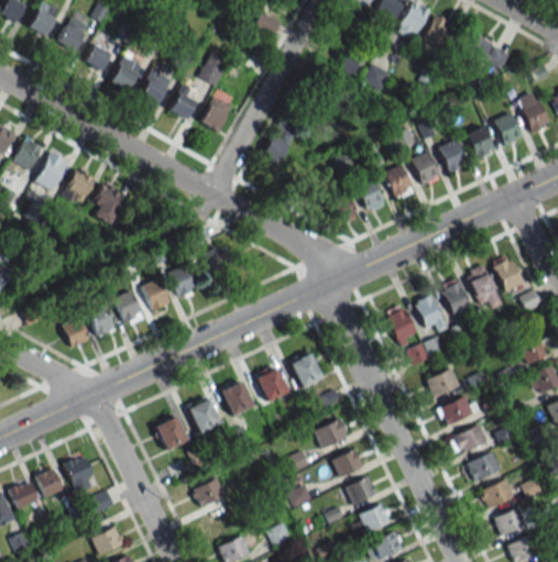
[(0,12),(15,22),(25,6),(15,0),(7,0),(0,11),(0,12)]
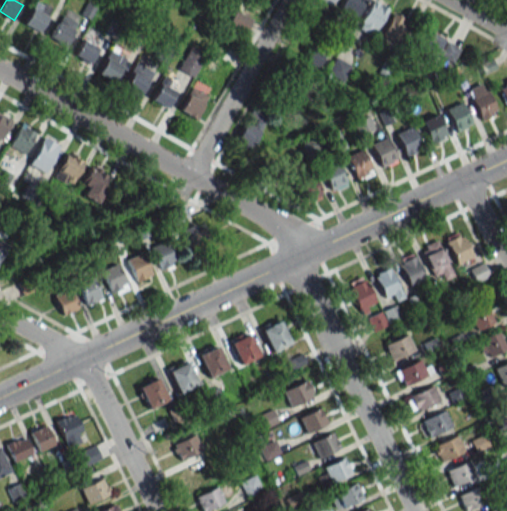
[(322,0),(336,8),(339,0),(322,0)]
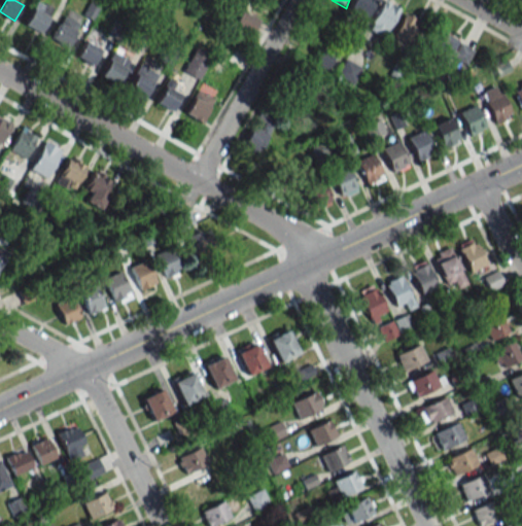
[(357,0),(351,10),(367,21),(381,0),(357,0)]
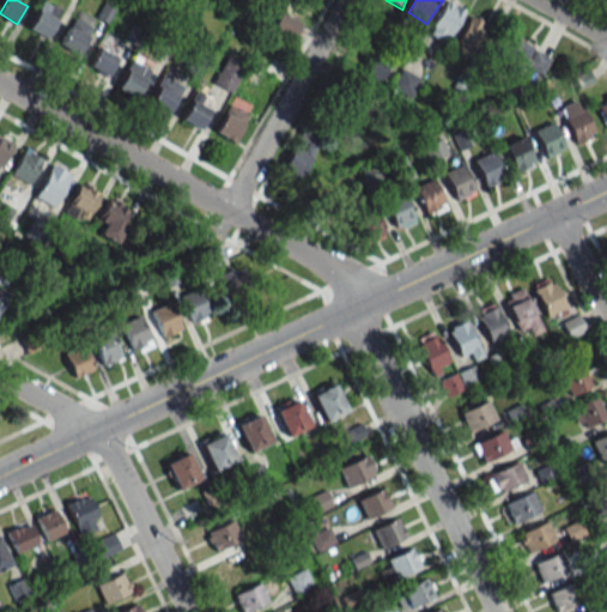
[(50,40),(65,11),(47,1),(32,30),(50,40)]
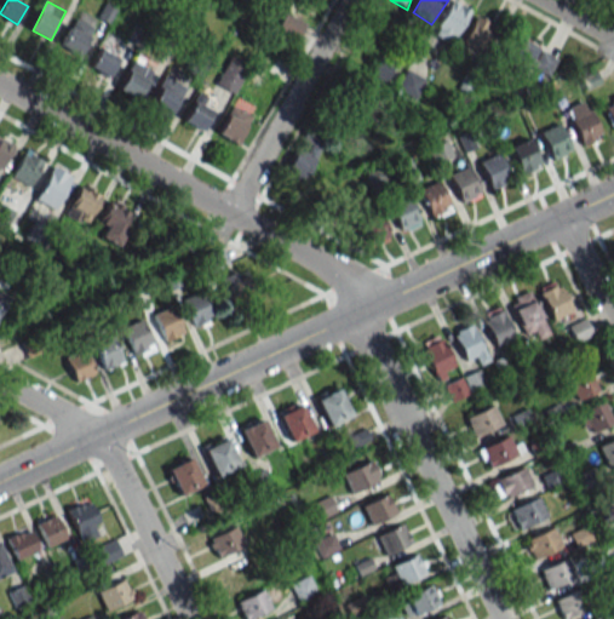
[(437,34),(455,45),(475,11),(457,1),(437,34)]
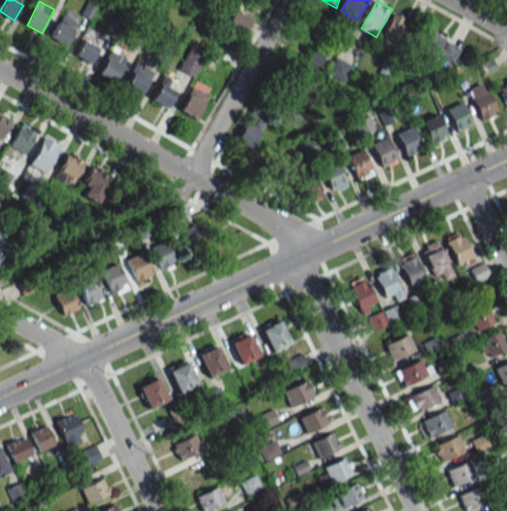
[(52,39),(67,47),(83,19),(68,11),(52,39)]
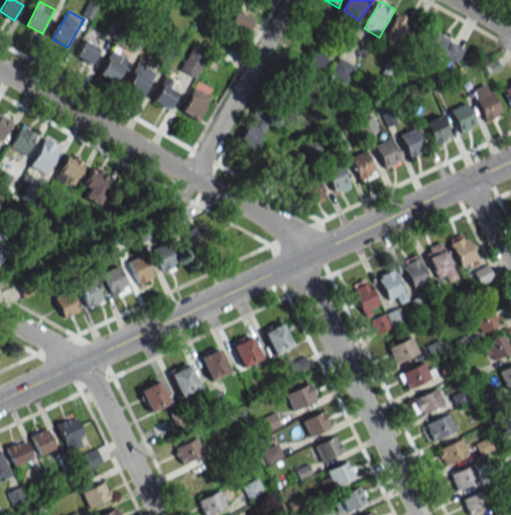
[(250,35),(257,19),(240,11),(233,28),(250,35)]
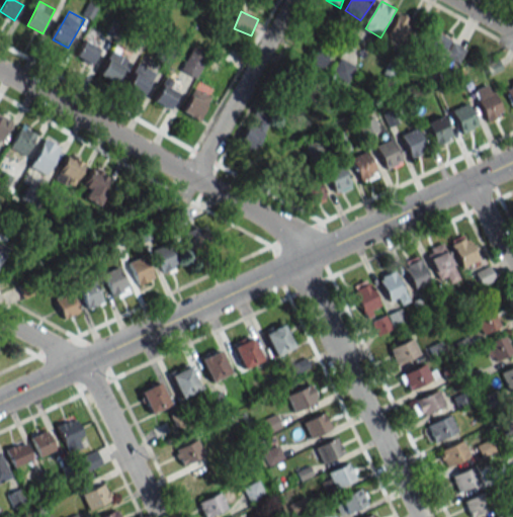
[(391,36),(408,44),(418,21),(401,13),(391,36)]
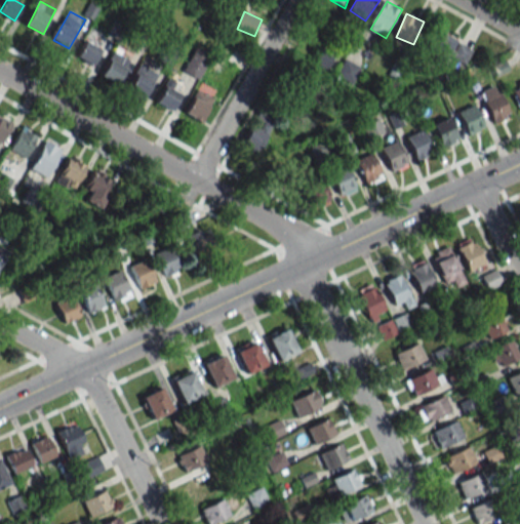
[(476,49),(440,29),(431,45),(467,66),(476,49)]
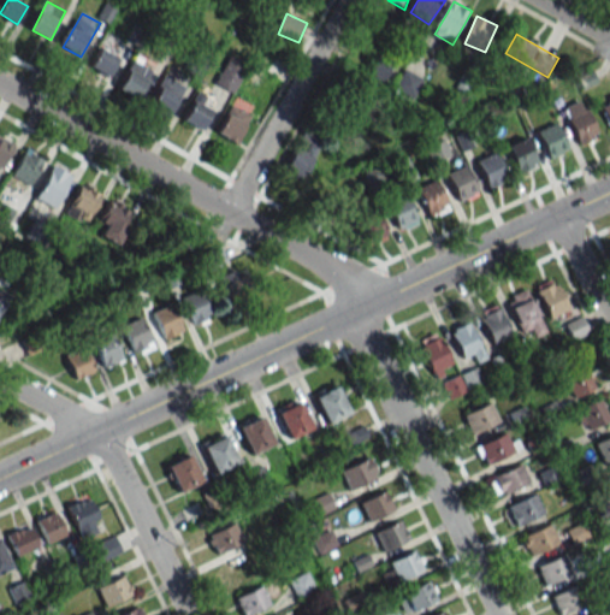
[(120,49),(101,45),(95,71),(114,76),(120,49)]
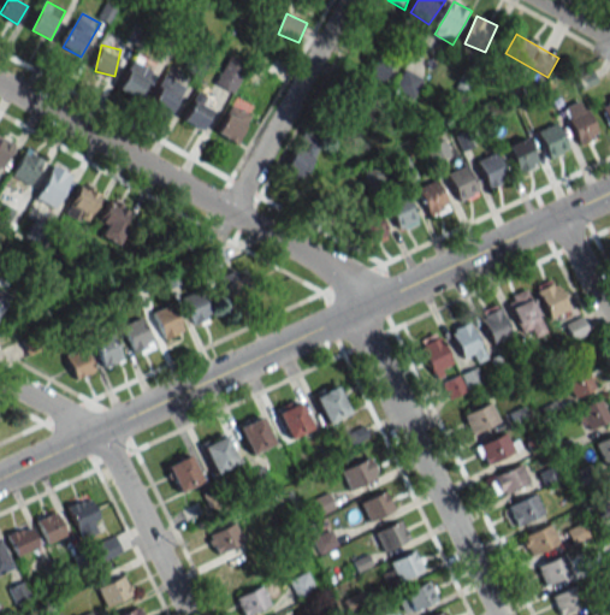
[(218,83),(236,94),(253,66),(235,55),(218,83)]
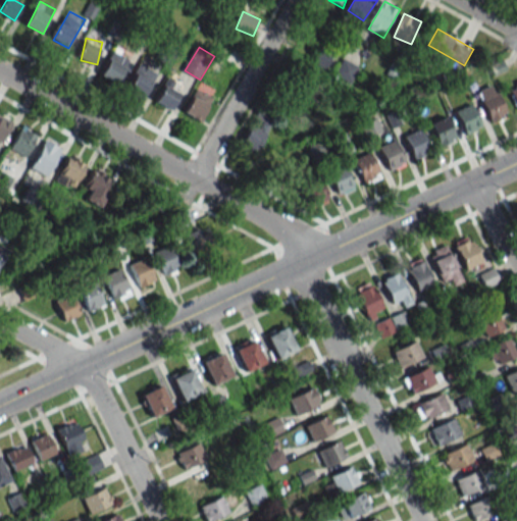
[(132,59),(115,52),(104,76),(120,84),(132,59)]
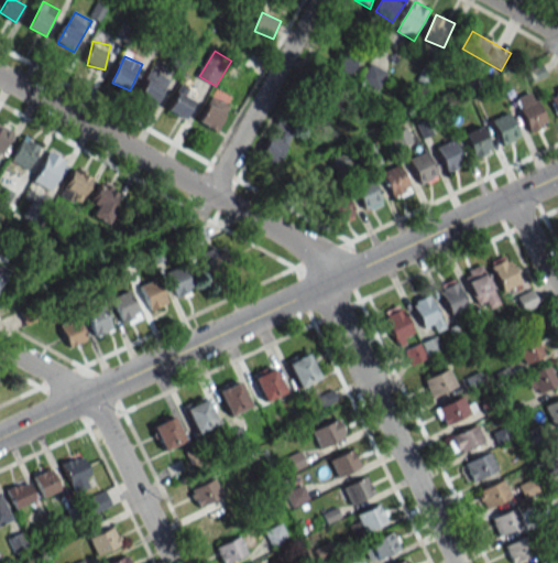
[(363,82),(380,90),(390,73),(373,64),(363,82)]
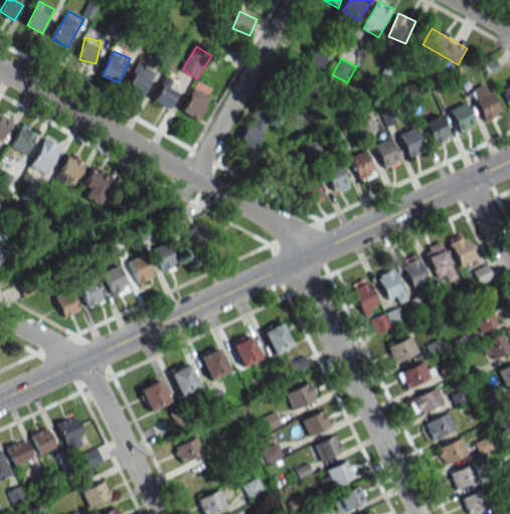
[(128,89),(145,98),(158,71),(141,63),(128,89)]
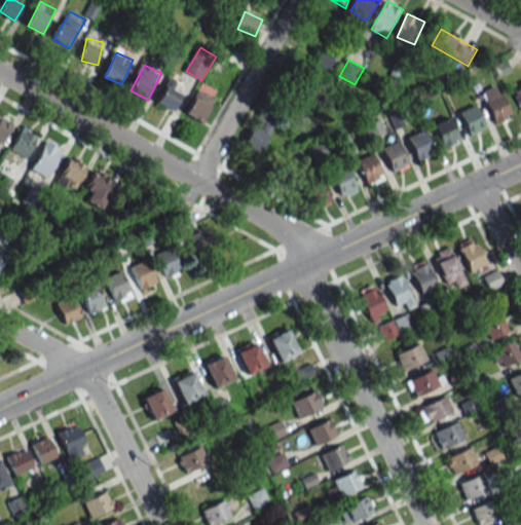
[(175,111),(187,88),(172,80),(159,103),(175,111)]
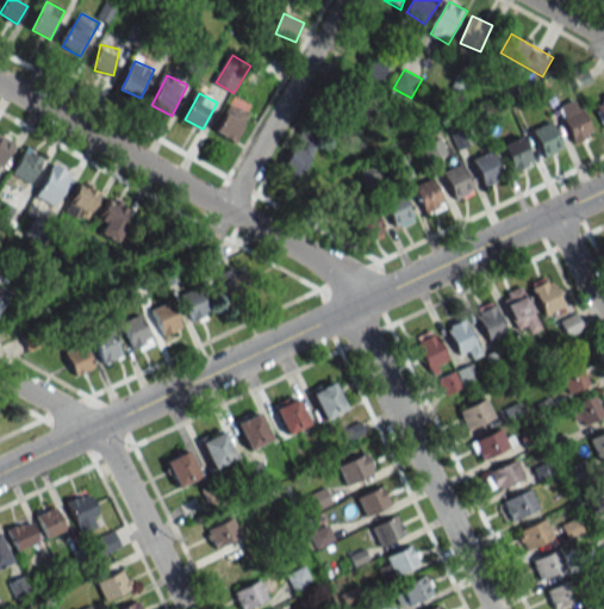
[(561,109),(578,144),(596,136),(579,99),(561,109)]
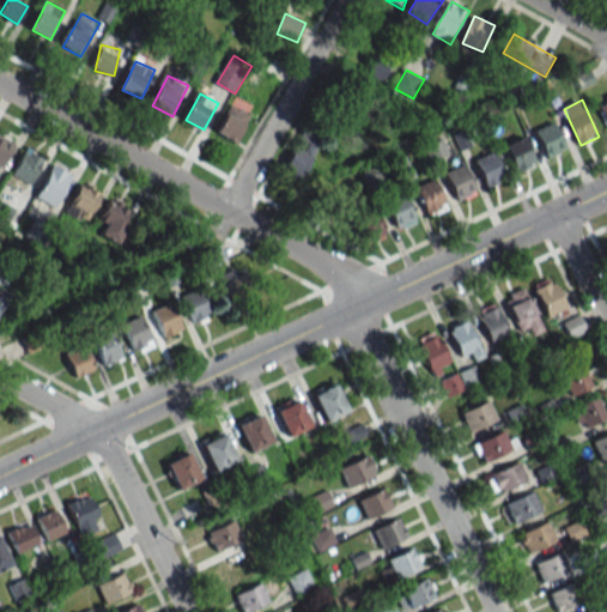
[(218,133),(238,144),(254,115),(235,104),(218,133)]
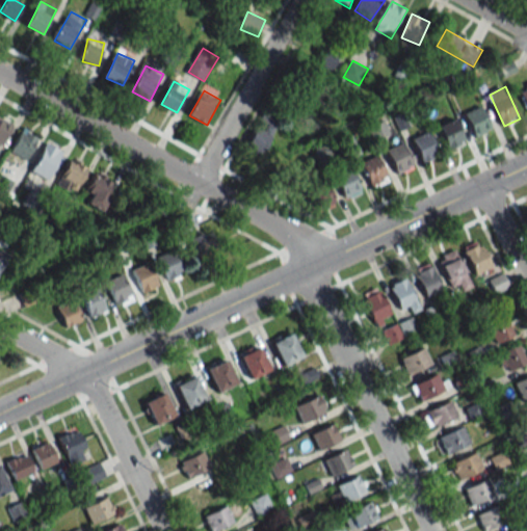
[(467,114),(478,137),(494,129),(482,106),(467,114)]
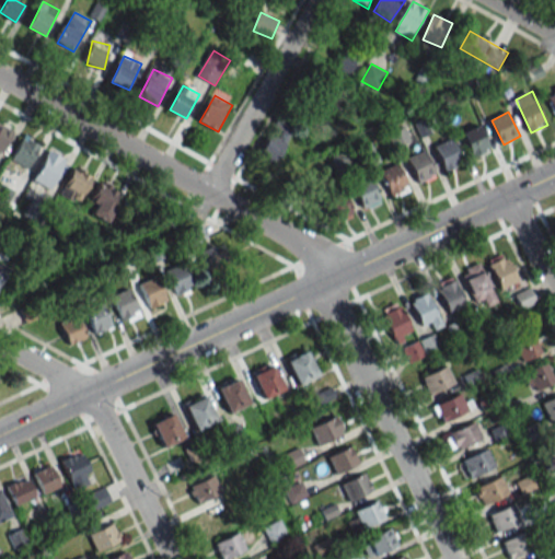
[(279,163),(298,128),(280,119),(263,154),(279,163)]
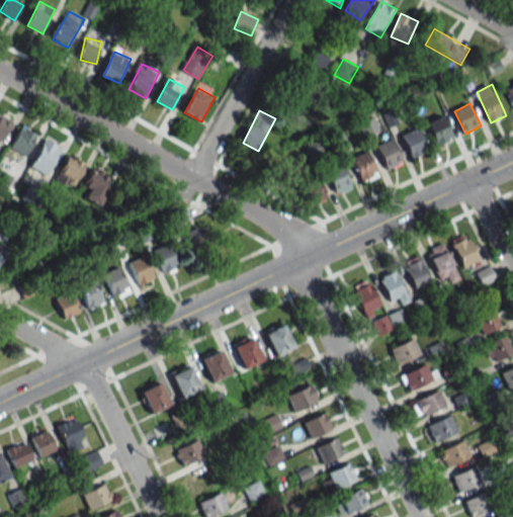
[(14,120),(0,113),(0,139),(4,142),(14,120)]
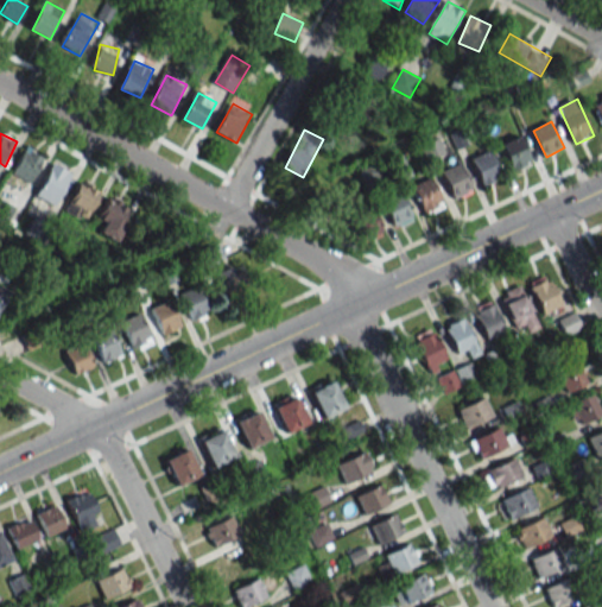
[(515,170),(534,162),(523,136),(504,144),(515,170)]
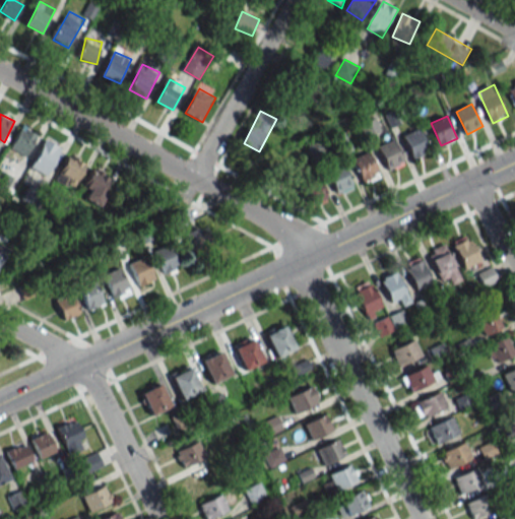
[(363,125),(368,138),(384,131),(379,119),(363,125)]
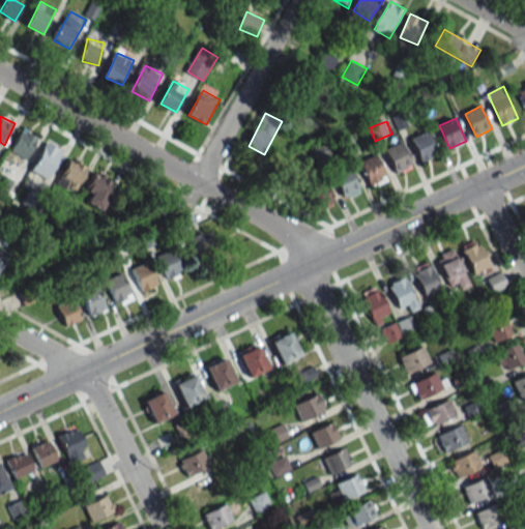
[(12,153),(29,162),(40,136),(25,127),(12,153)]
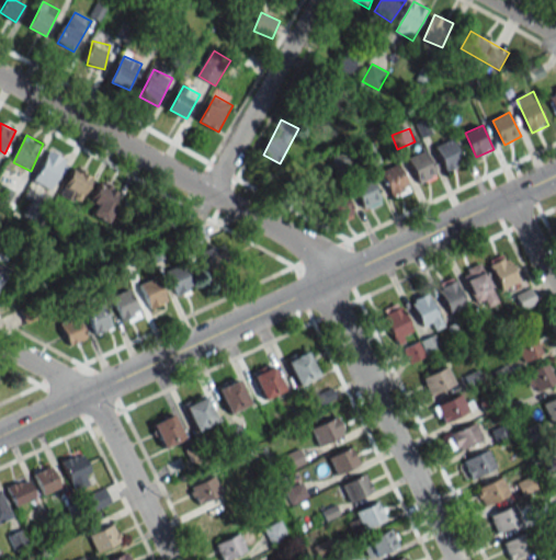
[(450,171),(466,162),(454,139),(438,148),(450,171)]
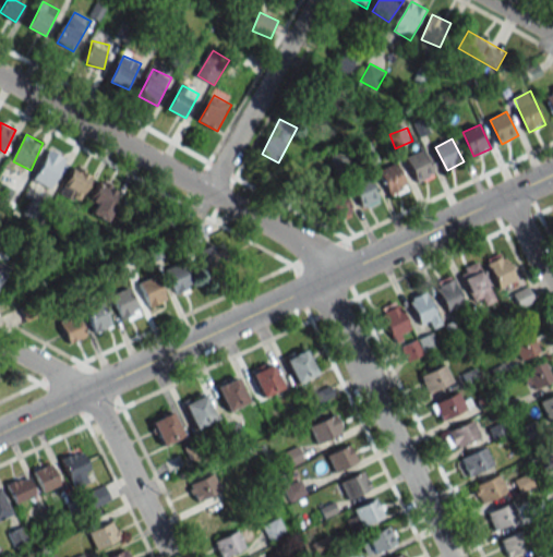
[(421,183),(437,174),(424,149),(408,158),(421,183)]
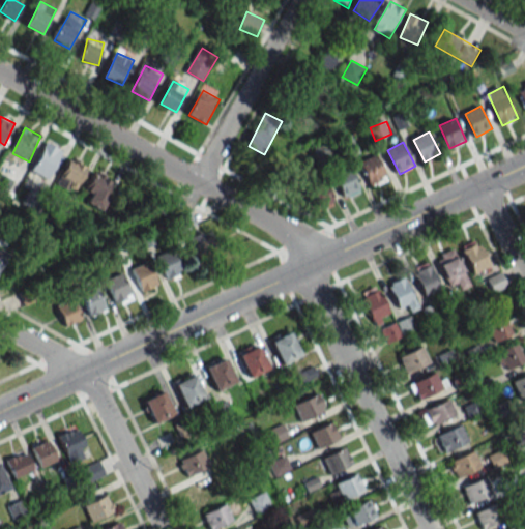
[(33,170),(50,178),(64,152),(49,143),(33,170)]
